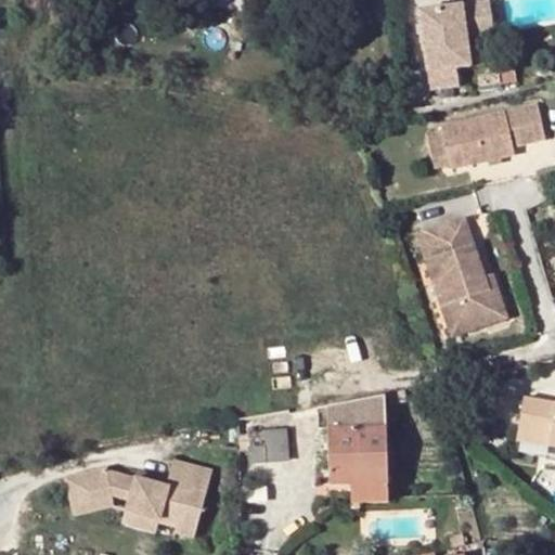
[(489,0),(440,0),(418,3),(429,89),(459,86),(456,67),(469,65),(465,28),(492,25),(489,0)]
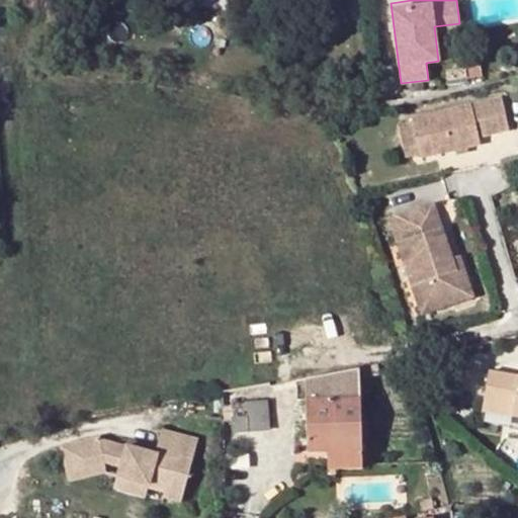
[(470,68),(453,68),(453,78),(470,78),(470,68)]
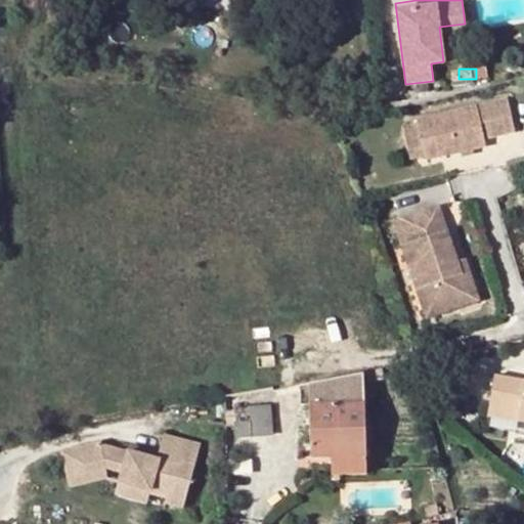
[(510,100),(420,126),(421,128),(430,162),(430,165),(446,161),(490,148),(488,141),(519,132),(510,100)]
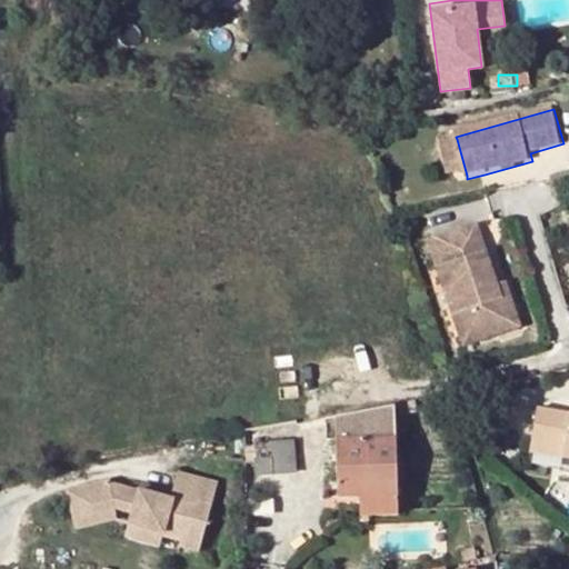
[(457,139),(443,143),(452,179),(467,176),(457,139)]
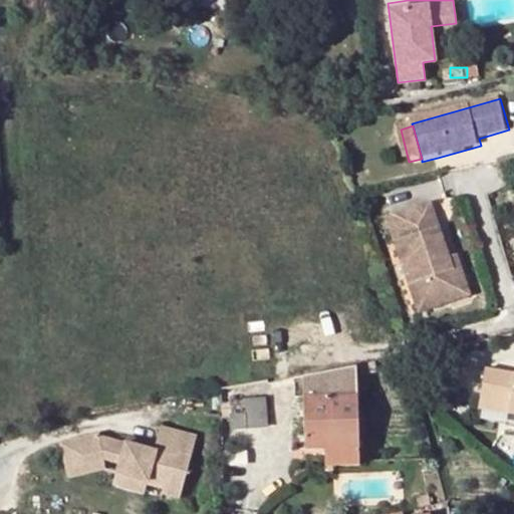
[(427,193),(390,204),(397,228),(434,217),(427,193)]
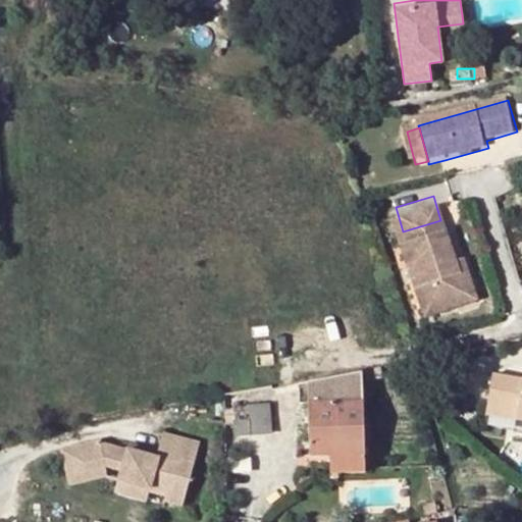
[(440,220),(403,231),(416,275),(409,277),(422,319),(474,303),(465,273),(458,275),(454,263),(440,220)]
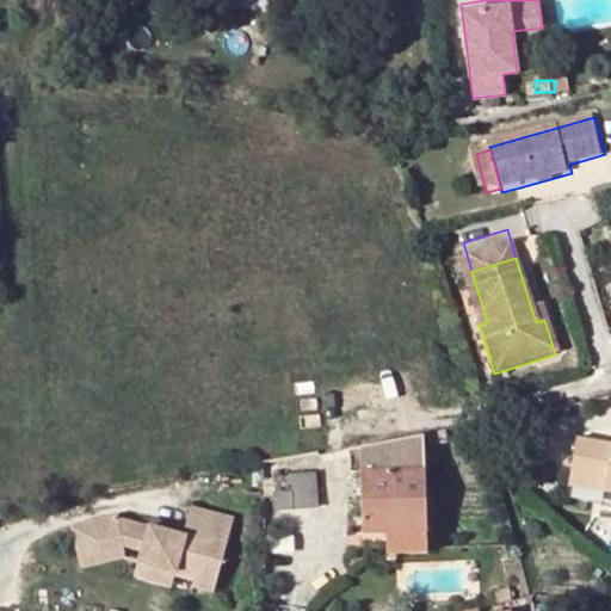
[(471,271),(462,273),(479,325),(487,322),(471,271)]
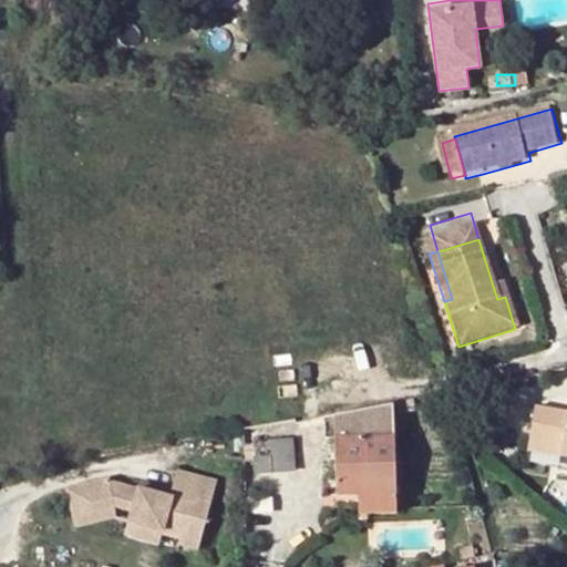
[(501,284),(493,286),(497,299),(505,297),(501,284)]
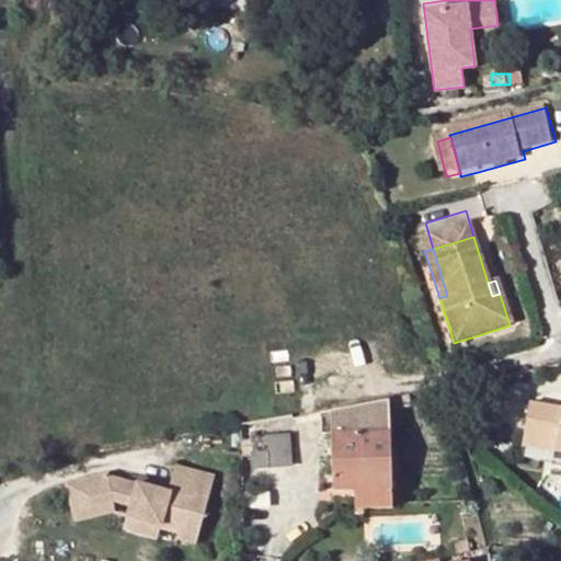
[(560,408),(530,403),(524,436),(557,442),(554,453),(560,454),(560,408)]
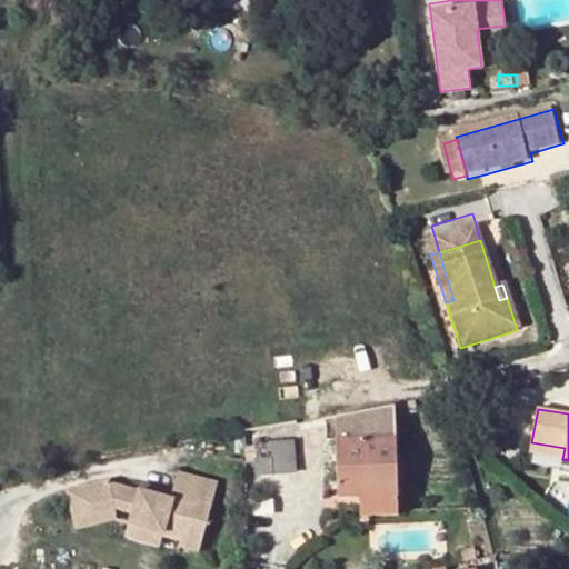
[(372,418),(335,418),(335,439),(337,439),(373,437),(372,427),(372,418)]
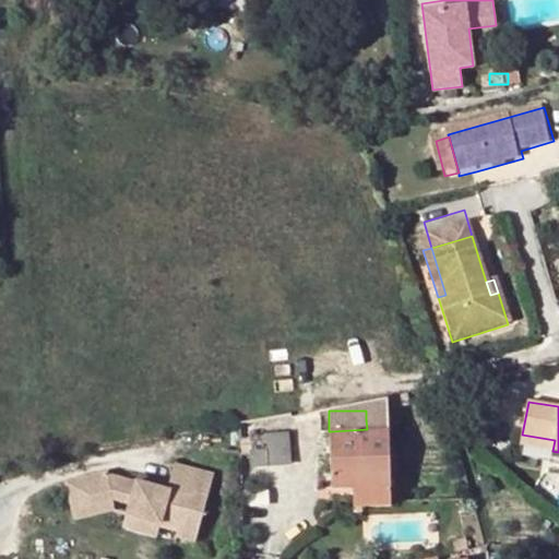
[(367,429),(331,431),(332,491),(354,491),(354,502),(389,501),(388,419),(366,419),(367,429)]
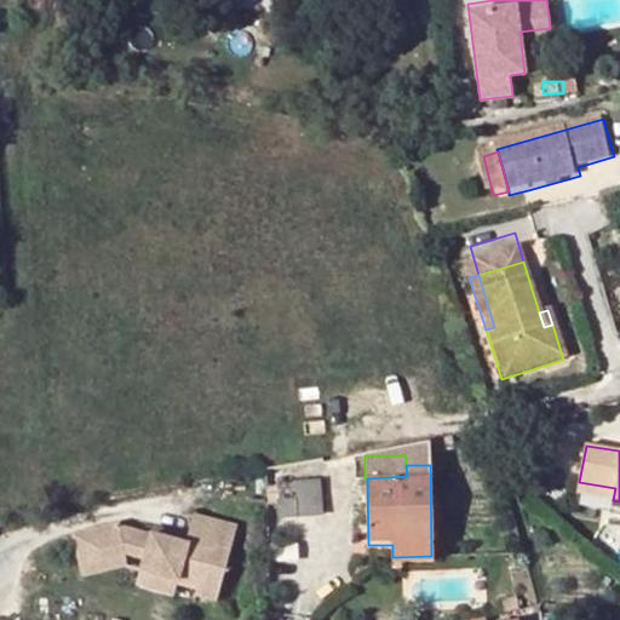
[(317,480),(277,483),(280,518),(320,515),(317,480)]
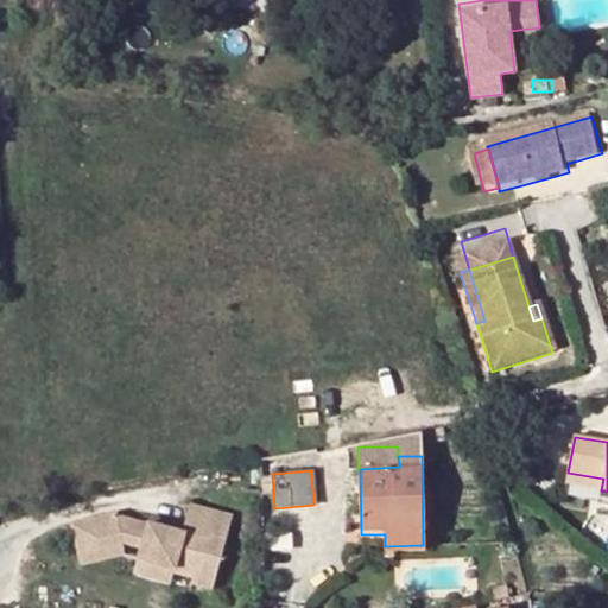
[(565,485),(590,489),(601,491),(603,479),(568,473),(565,485)]
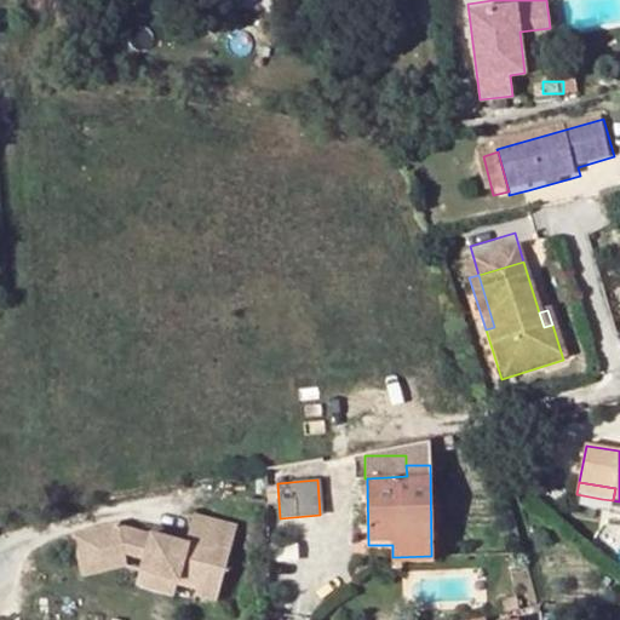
[(619,515),(619,501),(613,500),(602,499),(600,512),(619,515)]
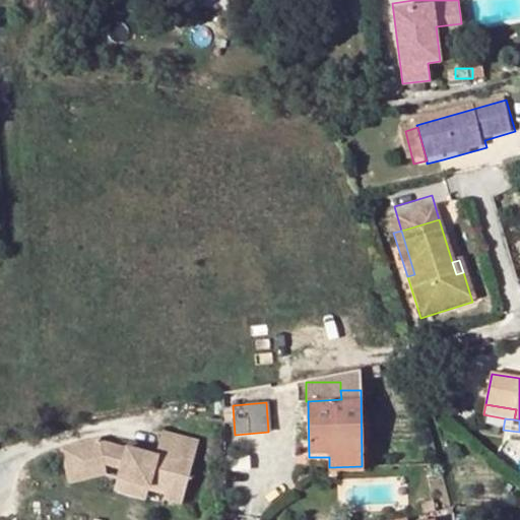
[(126,450),(127,446),(100,438),(71,445),(77,468),(105,463),(122,467),(118,478),(146,486),(146,490),(166,495),(165,500),(181,503),(198,440),(160,429),(154,448),(152,457),(126,450)]
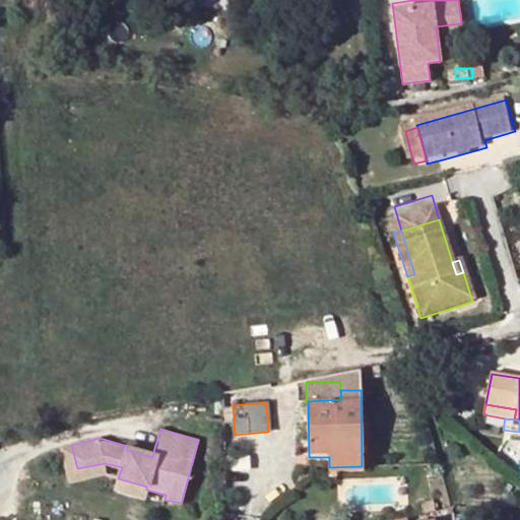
[(128,441),(127,446),(126,450),(152,457),(154,448),(128,441)]
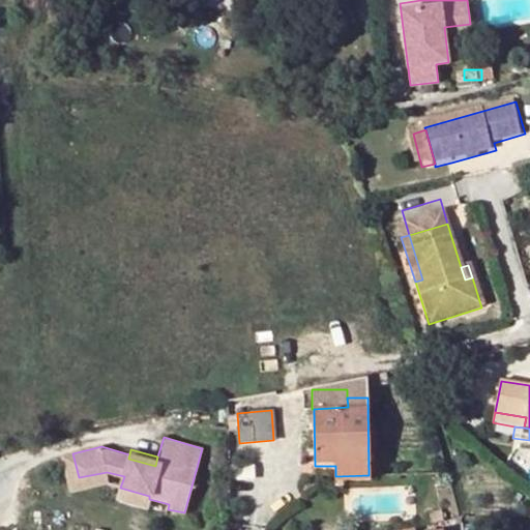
[(79,477),(72,453),(63,455),(71,493),(107,483),(120,488),(124,476),(107,472),(79,477)]
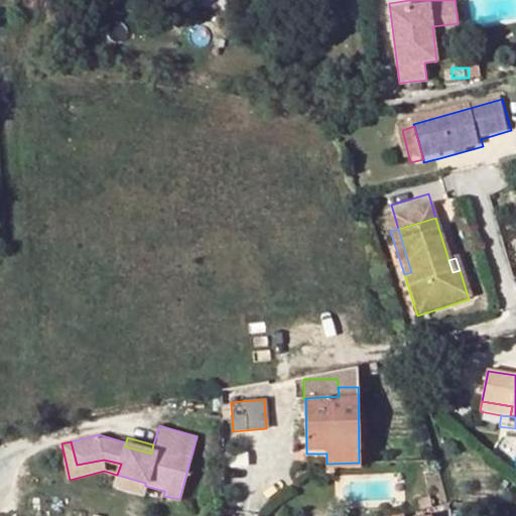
[(417,497),(421,509),(433,506),(430,494),(417,497)]
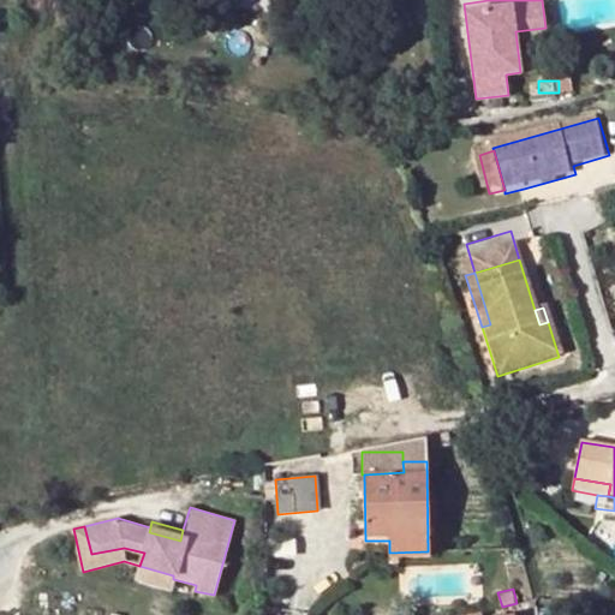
All buildings are outlined.
